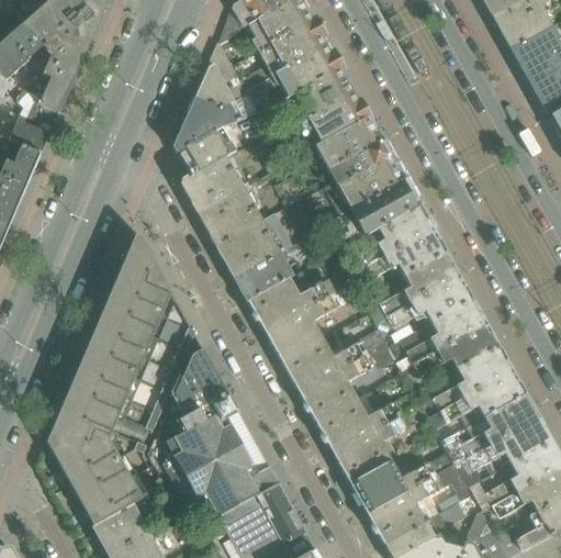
[(104,4),(100,0),(49,0),(48,1),(65,21),(56,41),(83,53),(104,4)]
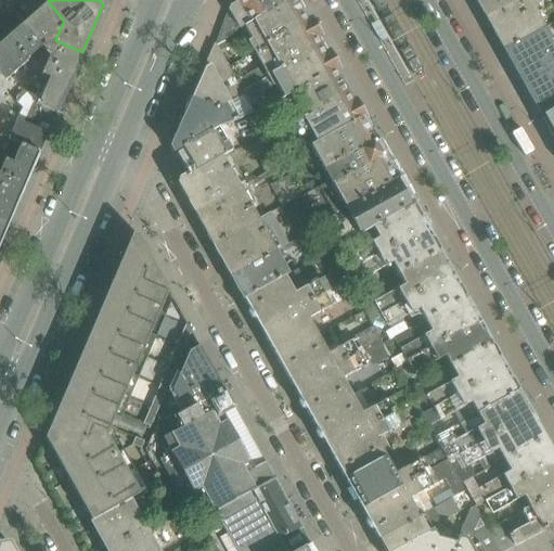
[(271,9),(266,0),(235,0),(230,3),(229,7),(215,41),(217,42),(241,26),(244,24),(271,9)]
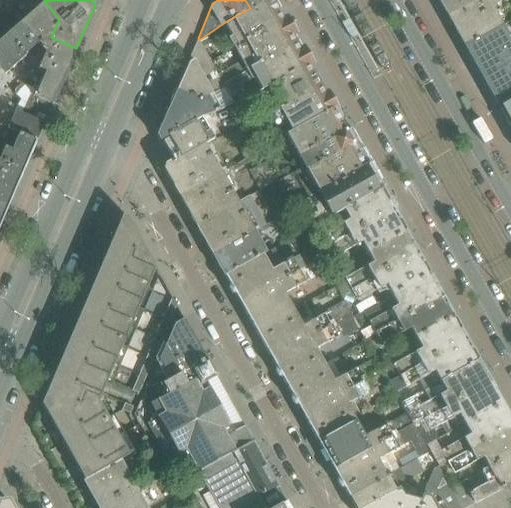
[(234,45),(238,43),(283,18),(279,10),(280,5),(277,0),(264,0),(250,8),(225,22),(232,34),(229,35),(234,45)]
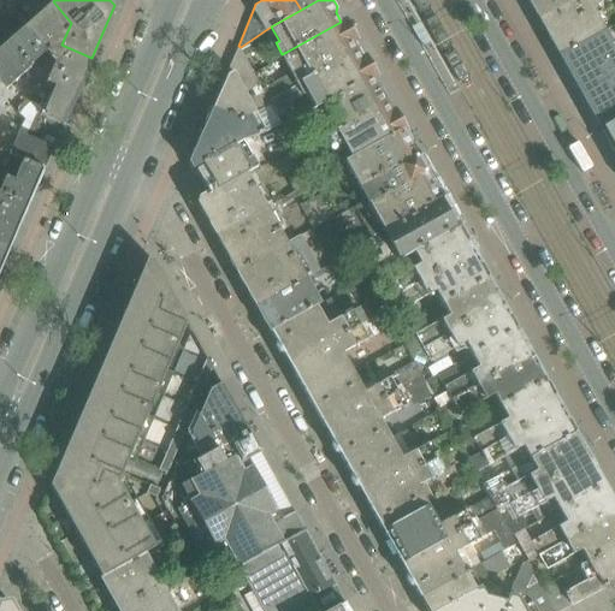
[(295,0),(301,10),(318,0),(295,0)]
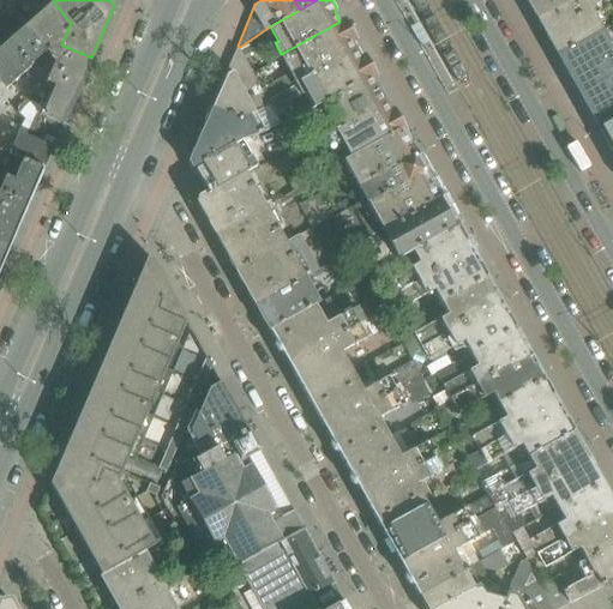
[(529,0),(559,52),(605,25),(592,4),(596,0),(529,0)]
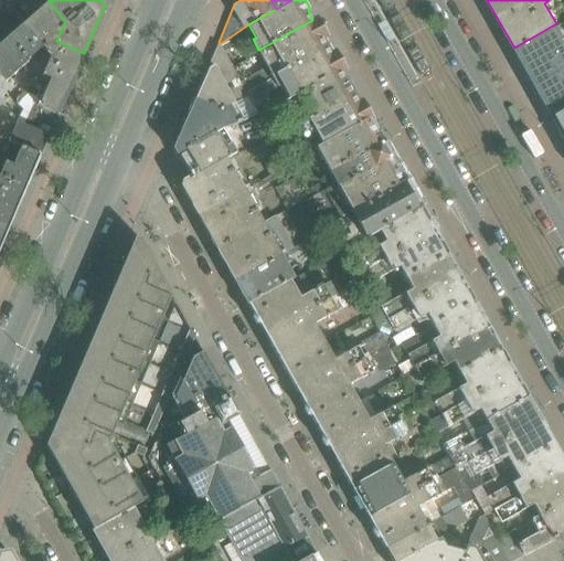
[(43,72),(56,41),(65,21),(49,1),(0,44),(0,83),(7,90),(8,88),(11,91),(18,84),(10,76),(31,57),(43,72)]
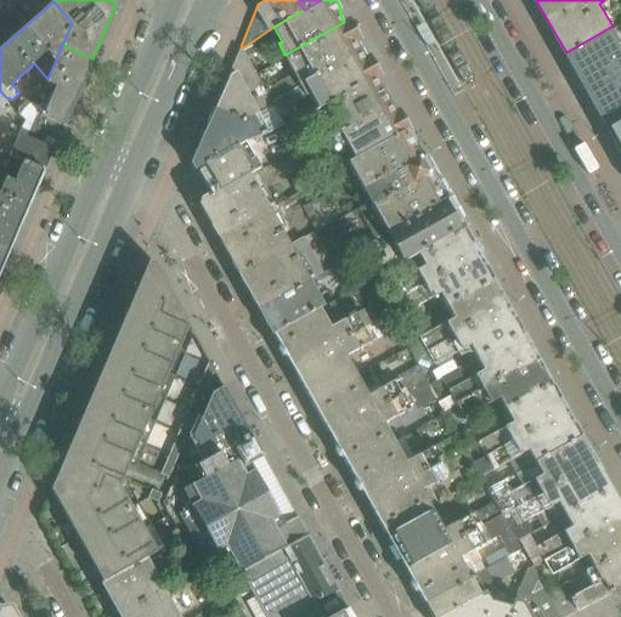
[(300,81),(360,50),(354,39),(356,33),(350,23),(344,22),(289,52),(298,67),(293,69),(300,81)]
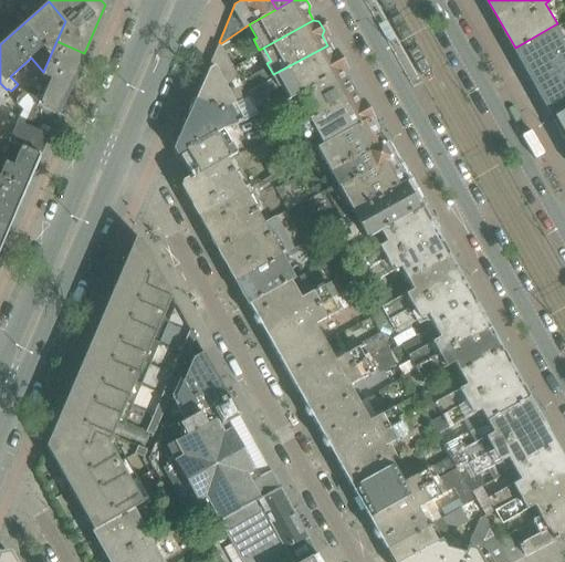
[(564,37),(557,23),(515,48),(553,115),(564,108),(564,37)]
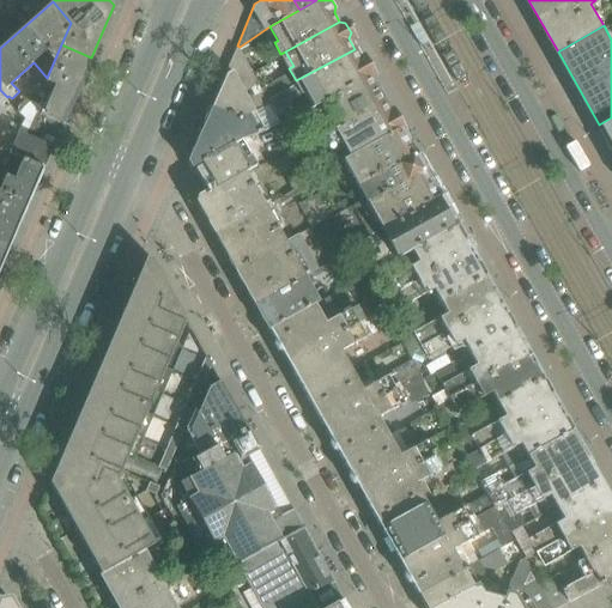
[(64,121),(89,62),(91,58),(61,44),(47,78),(47,79),(55,83),(42,113),(64,121)]
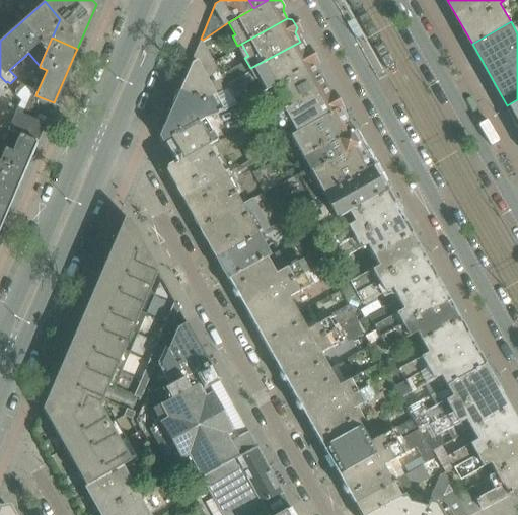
[(226,81),(222,73),(203,40),(201,39),(194,55),(196,59),(192,61),(180,85),(201,94),(226,81)]
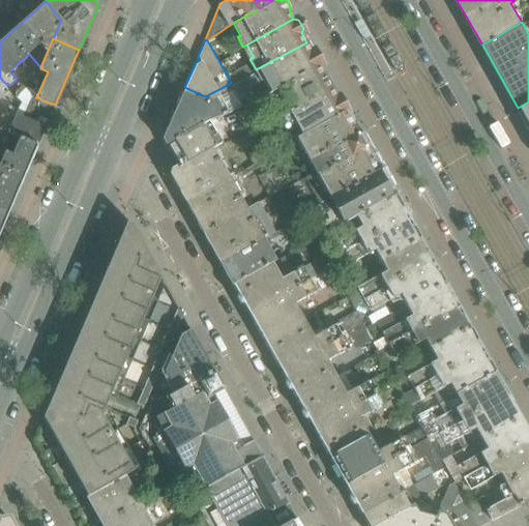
[(272,90),(319,64),(321,59),(316,51),(311,50),(306,42),(256,69),(261,80),(265,78),(272,90)]
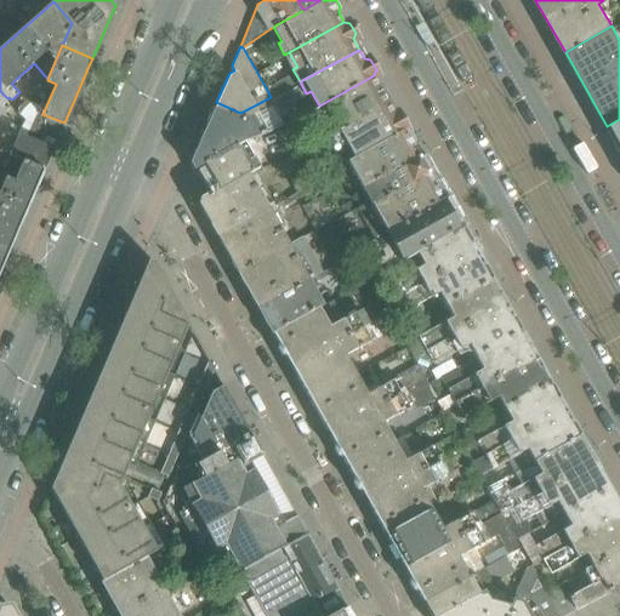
[(271,97),(291,86),(294,86),(288,75),(266,87),(271,97)]
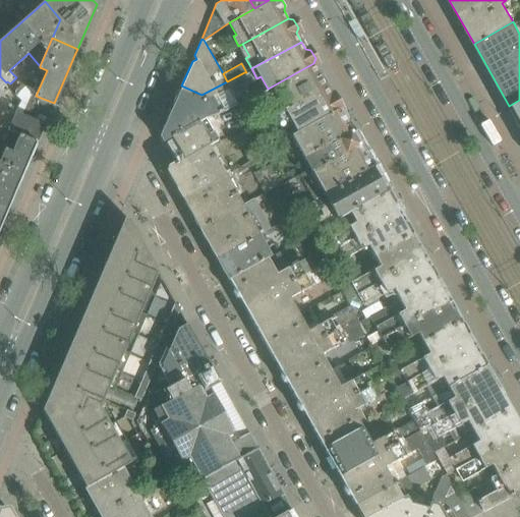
[(280,110),(326,85),(328,80),(324,72),(319,71),(313,63),(268,89),(264,91),(270,101),(274,98),(280,110)]
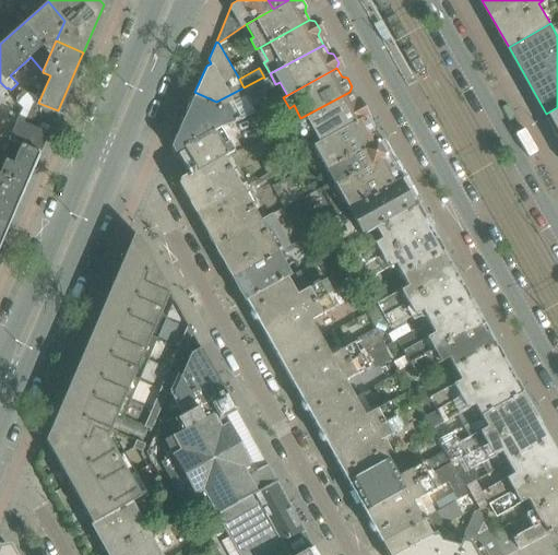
[(269,87),(262,78),(244,87),(250,98),(269,87)]
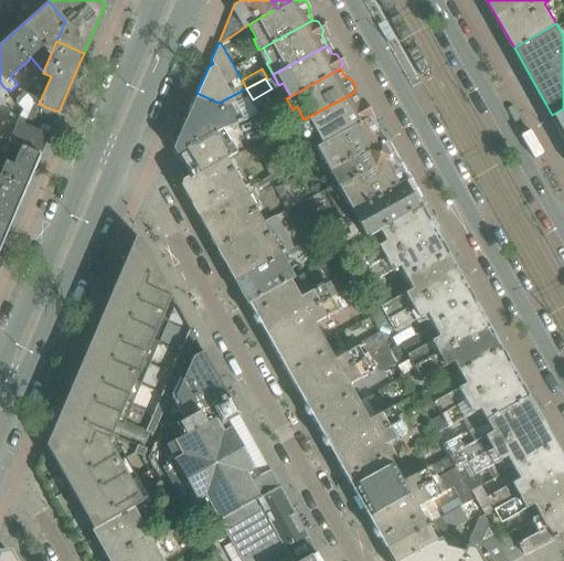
[(245,118),(258,112),(259,110),(253,99),(246,88),(219,103),(197,93),(173,147),(177,151),(225,125),(244,119),(245,118)]
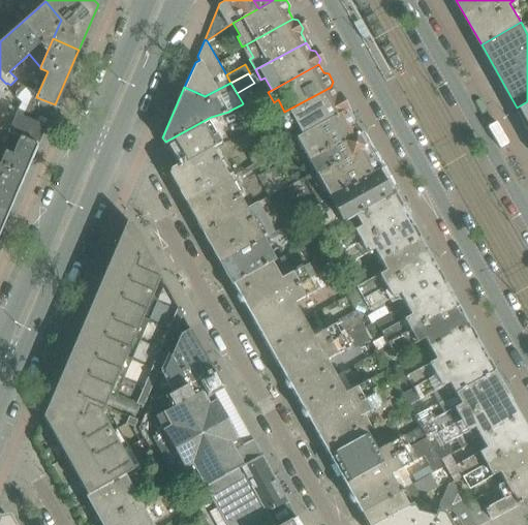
[(293,137),(297,135),(344,110),(337,95),(336,95),(331,87),(284,112),(281,114),(293,137)]
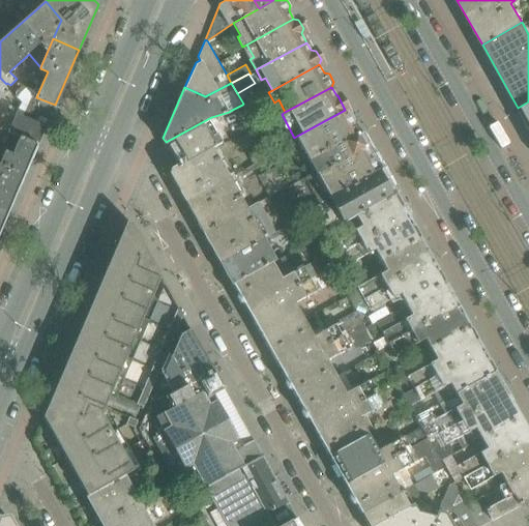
[(257,107),(256,104),(258,103),(256,99),(254,100),(243,107),(246,112),(257,107)]
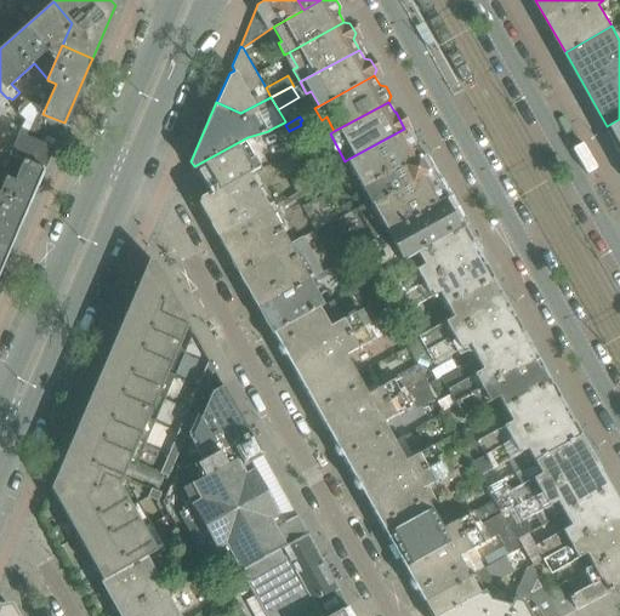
[(619,119),(607,126),(619,149),(619,119)]
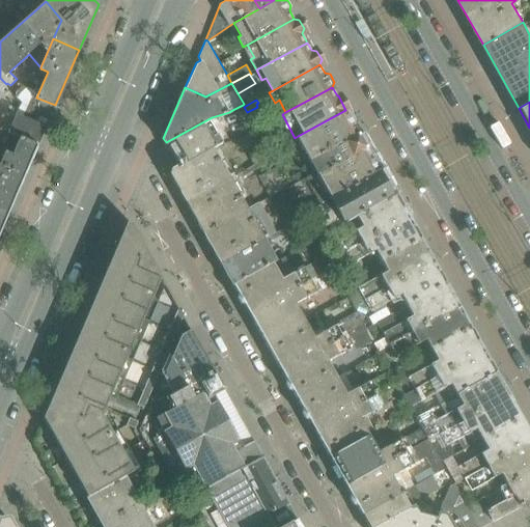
[(337,151),(365,136),(362,131),(359,133),(354,123),(357,122),(349,108),(345,110),(298,136),(316,170),(317,171),(341,158),(337,151)]
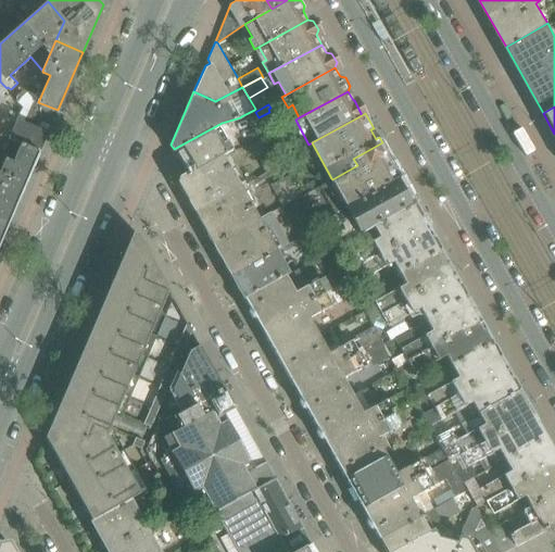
[(234,148),(228,138),(248,127),(241,116),(240,117),(222,123),(174,149),(176,154),(179,152),(189,172),(224,153),(234,148)]
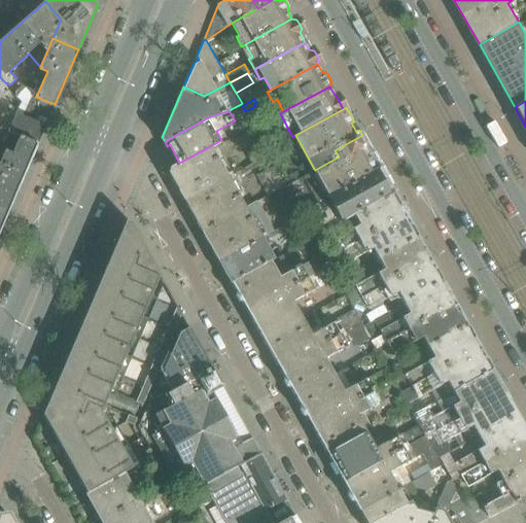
[(0,208),(8,212),(38,142),(46,124),(20,112),(18,111),(2,125),(1,124),(0,125),(0,208)]
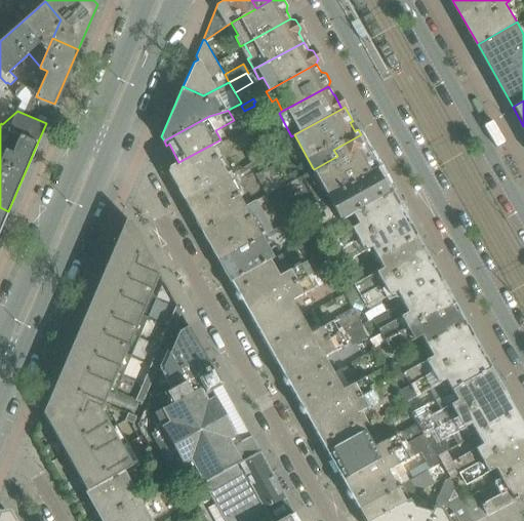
[(272,137),(268,129),(258,134),(264,143),(272,137)]
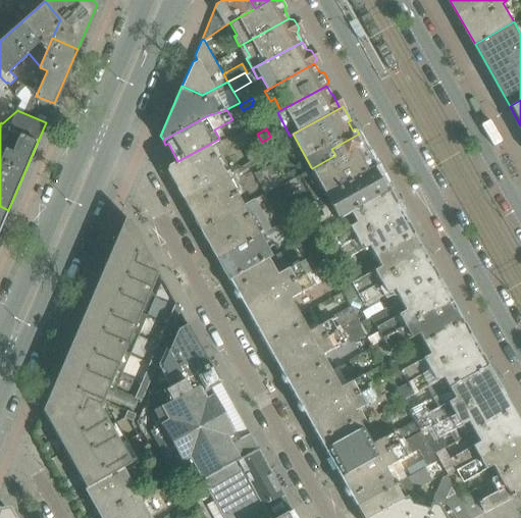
[(373,165),(375,164),(368,150),(365,152),(360,143),(363,142),(359,134),(331,149),(335,155),(312,168),(311,167),(301,172),(315,198),(325,192),(373,165)]
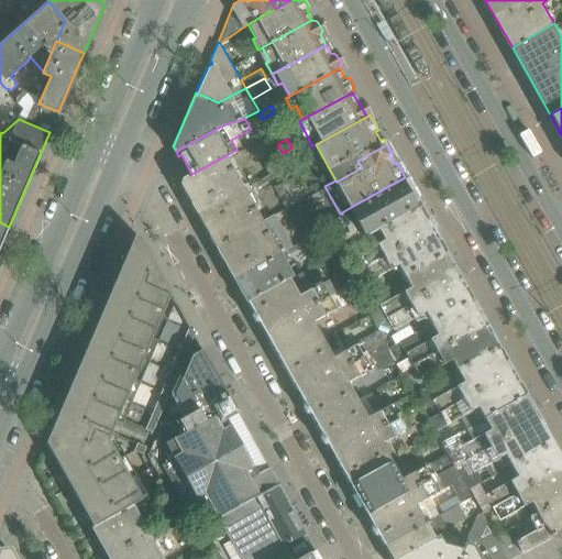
[(263,220),(227,155),(191,174),(183,178),(182,183),(200,216),(217,245),(263,220)]
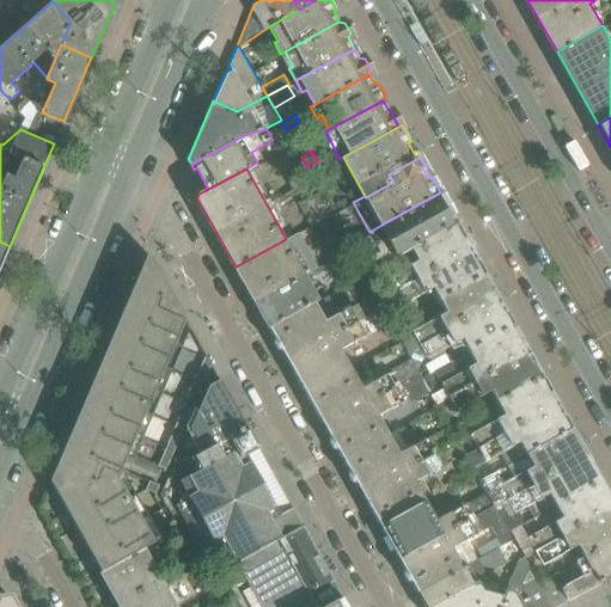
[(331,213),(319,190),(299,202),(312,224),(331,213)]
